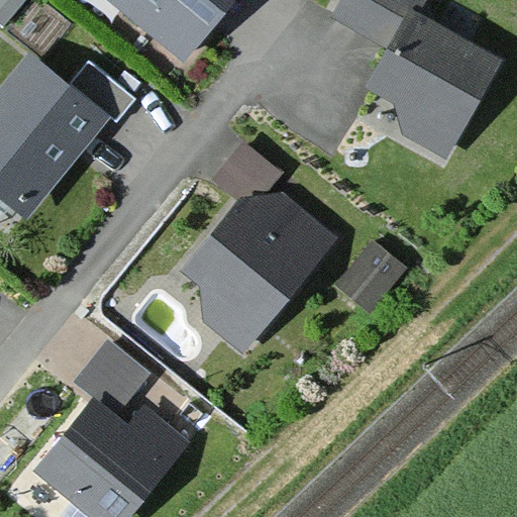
[(0,0),(0,19),(6,24),(23,0),(0,0)]
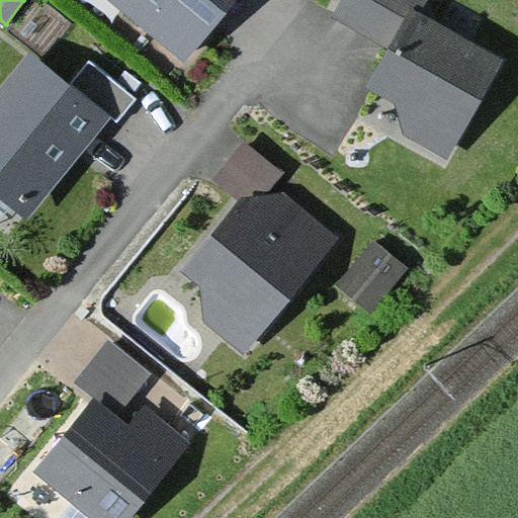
[(122,0),(185,53),(230,0),(122,0)]
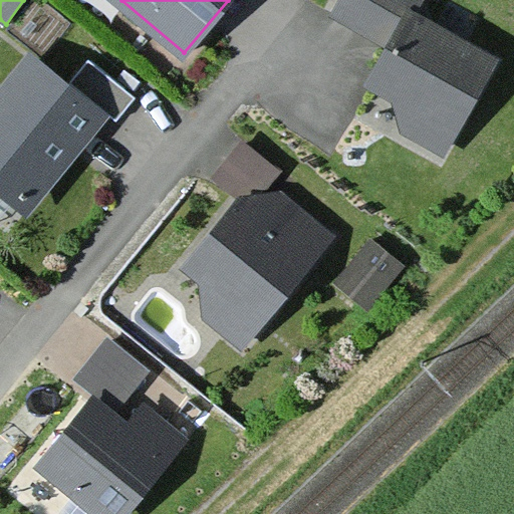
[(338,0),(334,9),(388,36),(368,74),(391,85),(403,117),(447,140),(488,57),(415,20),(425,0),(338,0)]
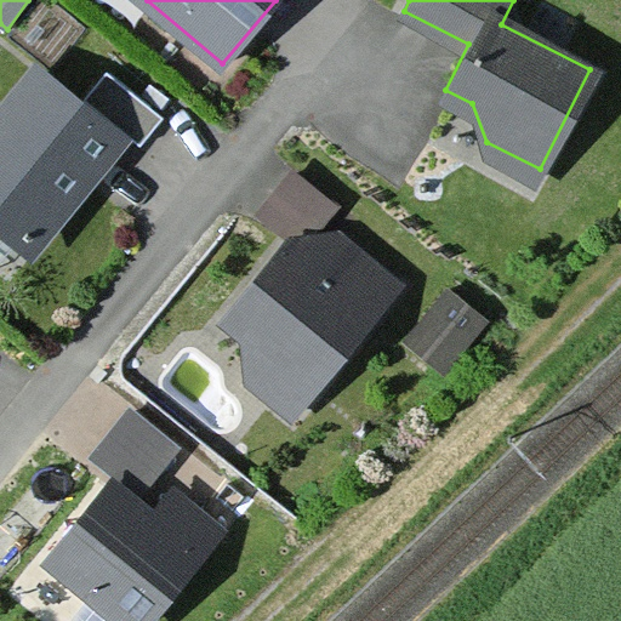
[(161,119),(107,77),(84,106),(140,148),(161,119)]
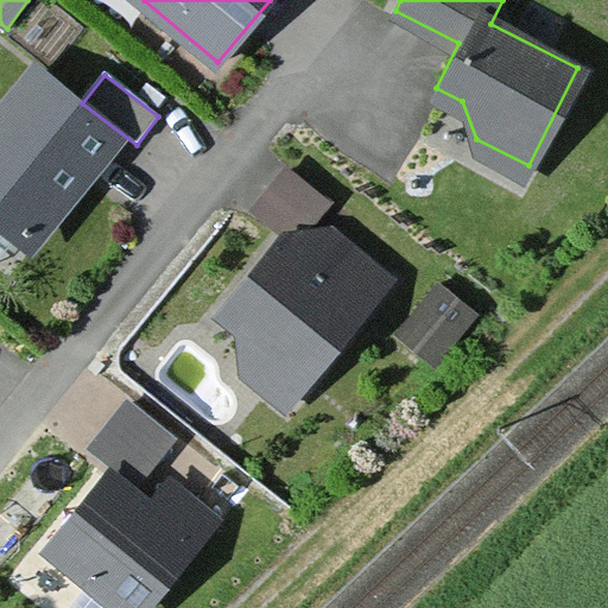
[(0,115),(0,213),(29,236),(109,138),(33,76),(0,115)]
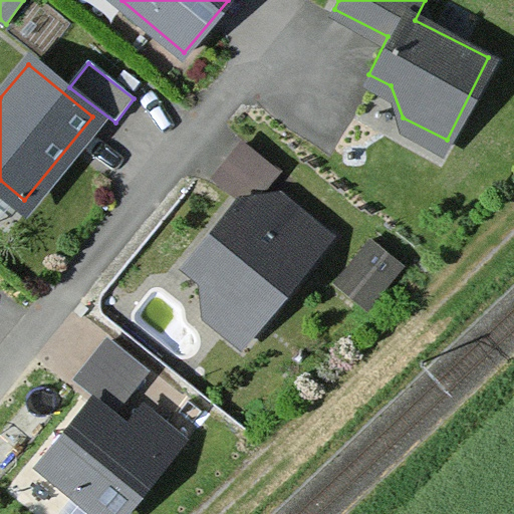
[(240,137),(210,173),(242,201),(273,164),(240,137)]
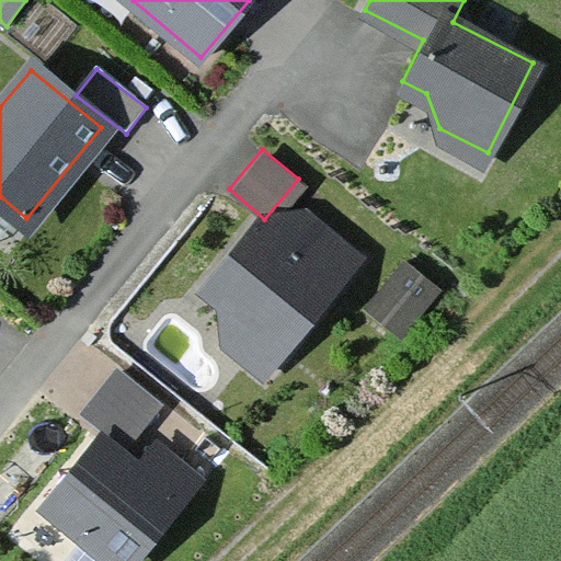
[(231,334),(273,367),(359,259),(284,198),(215,284),(225,292),(231,334)]
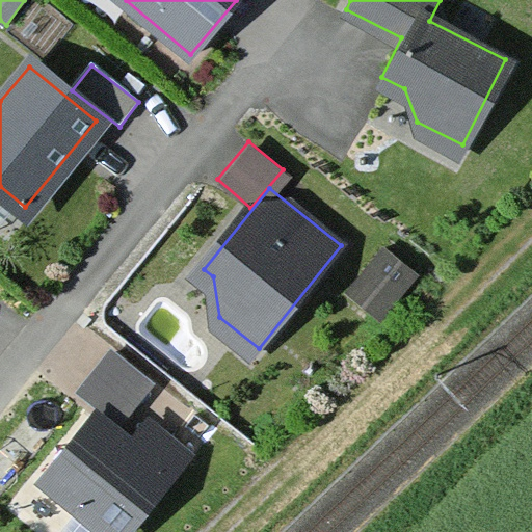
[(380,251),(346,295),(381,322),(415,278),(380,251)]
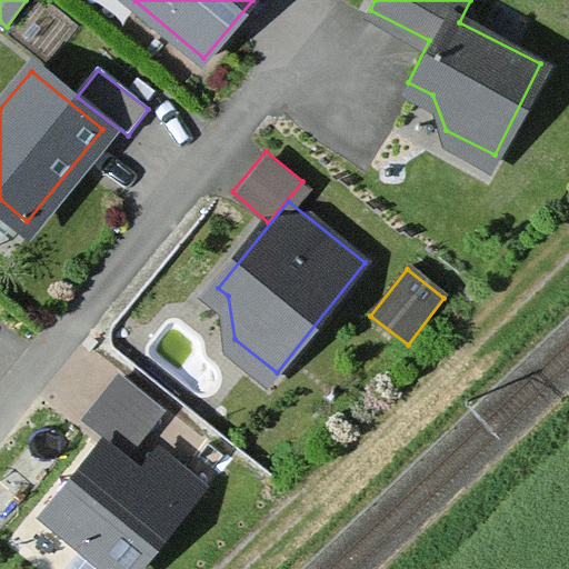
[(119,369),(89,409),(136,446),(167,406),(119,369)]
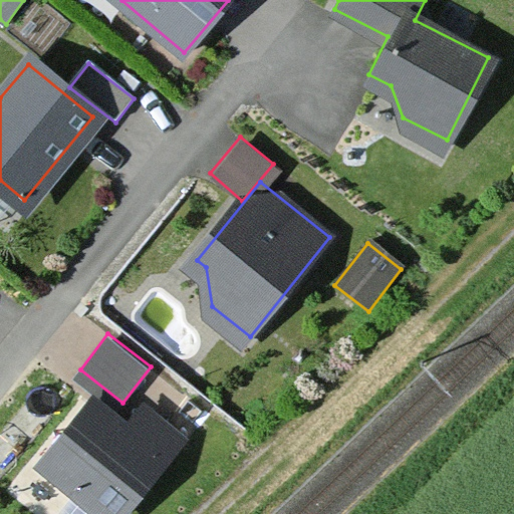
[(131,418),(94,389),(41,454),(115,513),(117,513),(184,433),(145,402),(131,418)]
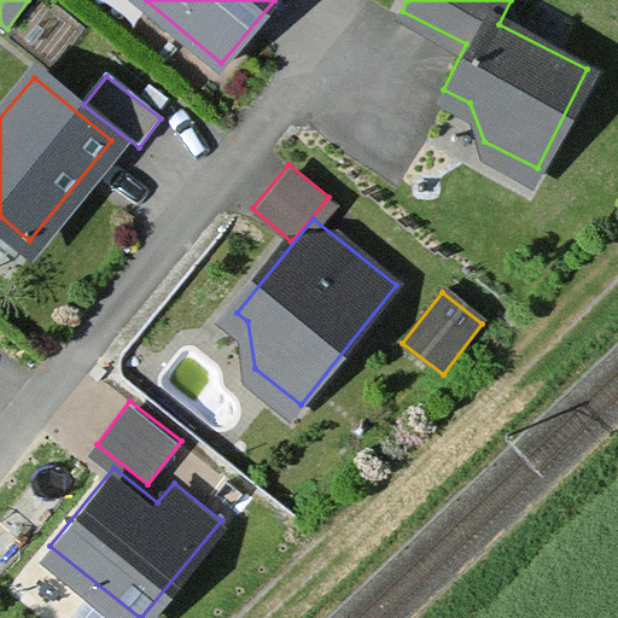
[(106,617),(85,601),(71,617),(106,617)]
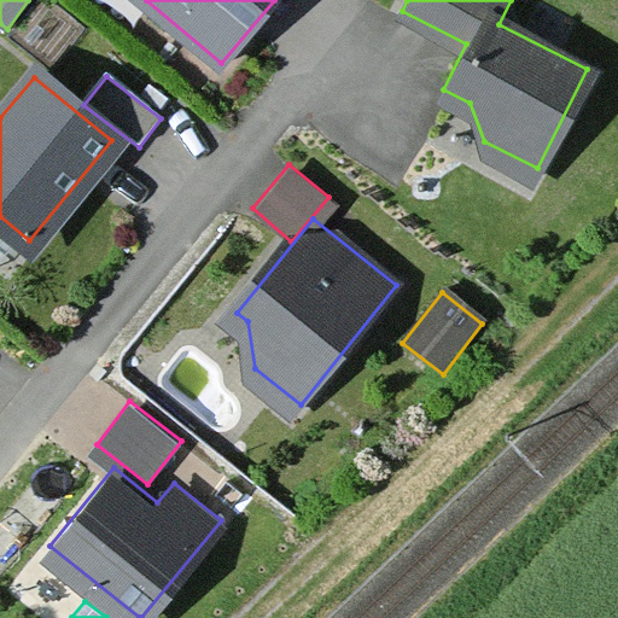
All buildings are outlined.
